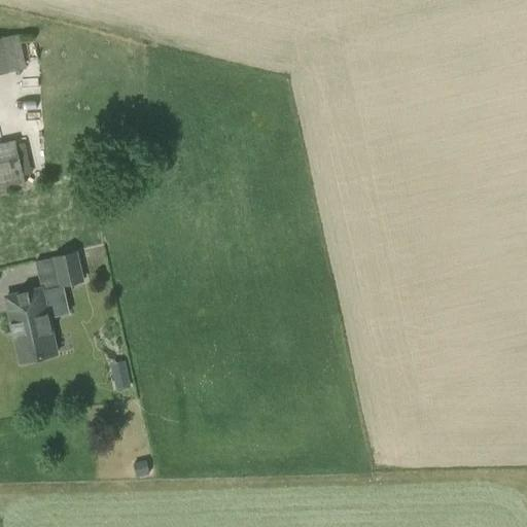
[(0,74),(26,69),(19,35),(0,39),(0,74)]
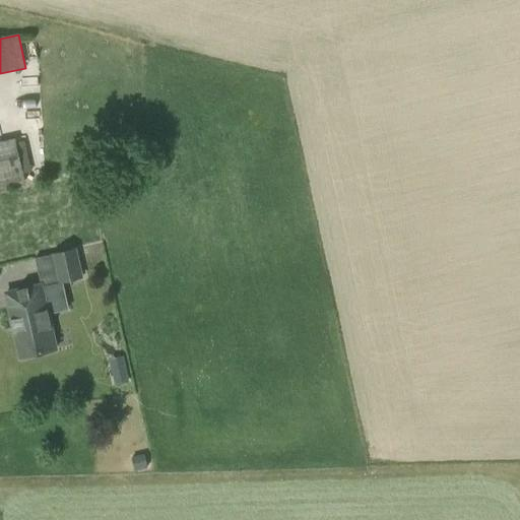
[(0,188),(24,183),(14,139),(0,142),(0,188)]
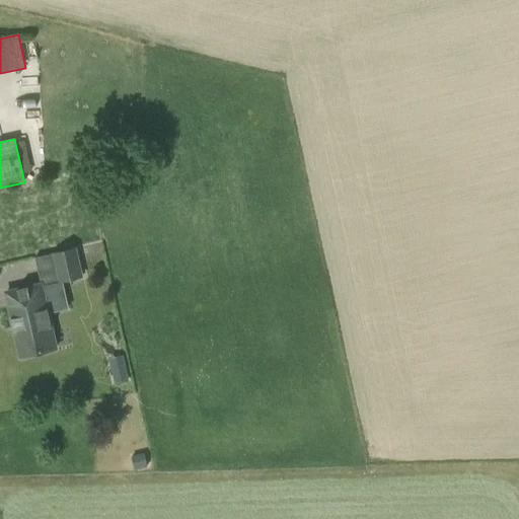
[(74,249),(55,253),(61,281),(80,277),(74,249)]
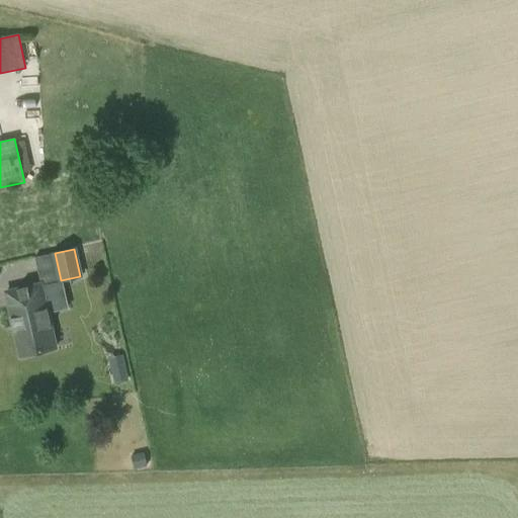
[(56,348),(40,284),(6,292),(20,356),(56,348)]
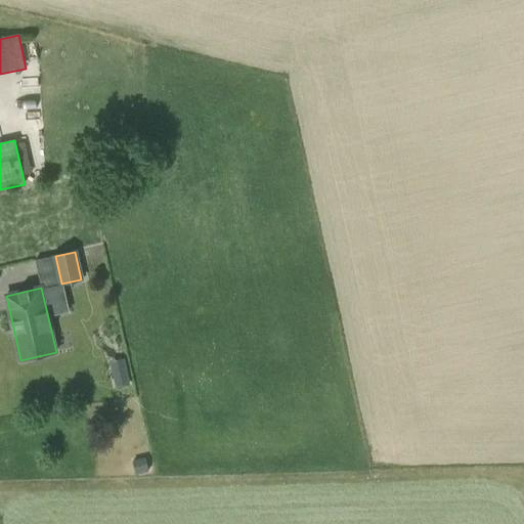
[(116,387),(129,384),(127,376),(114,378),(116,387)]
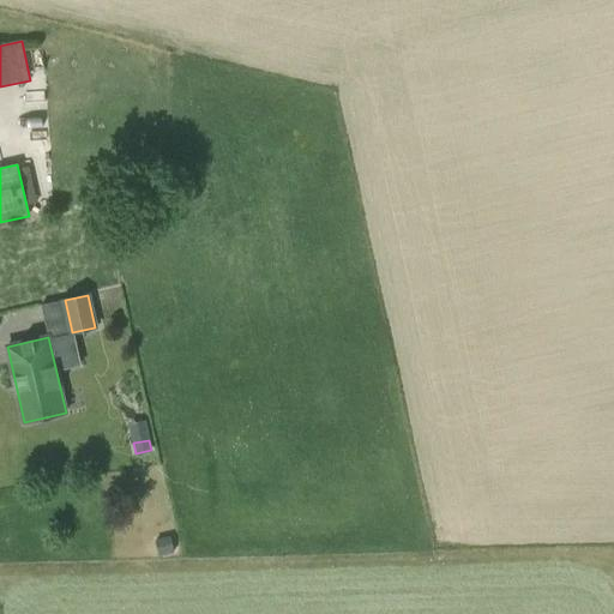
[(158,557),(174,553),(170,536),(155,540),(158,557)]
